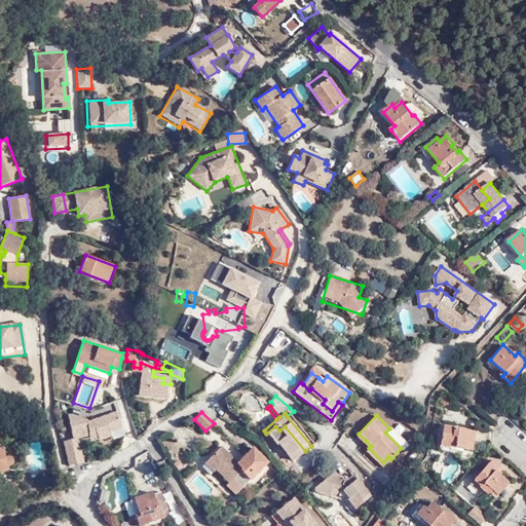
[(471,430),(442,422),(437,441),(466,448),(471,430)]
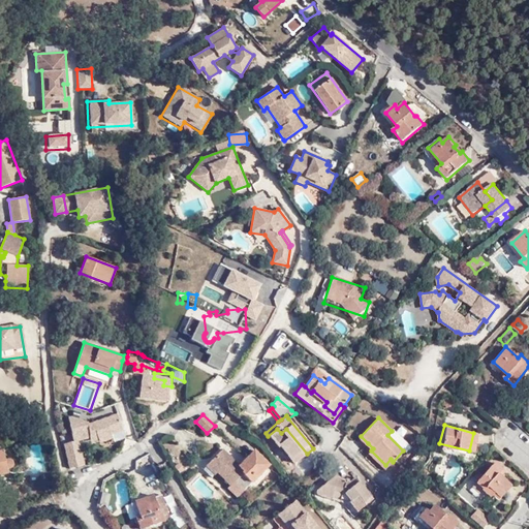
[(294,465),(307,454),(286,429),(281,433),(277,429),(268,436),(277,447),(279,445),(294,465)]
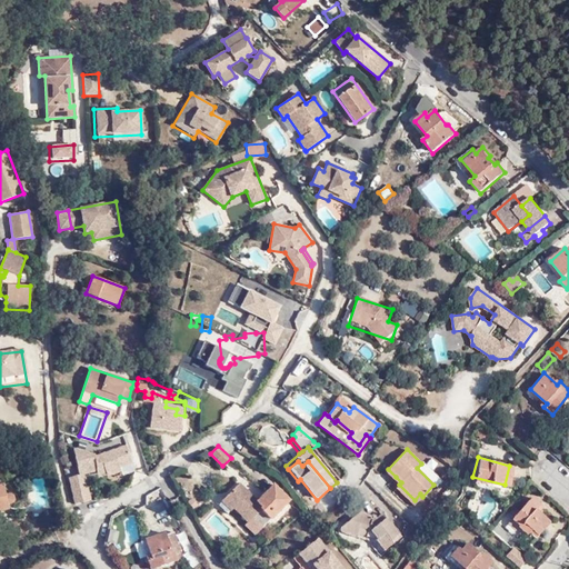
[(396,477),(388,469),(386,471),(393,479),(396,477)]
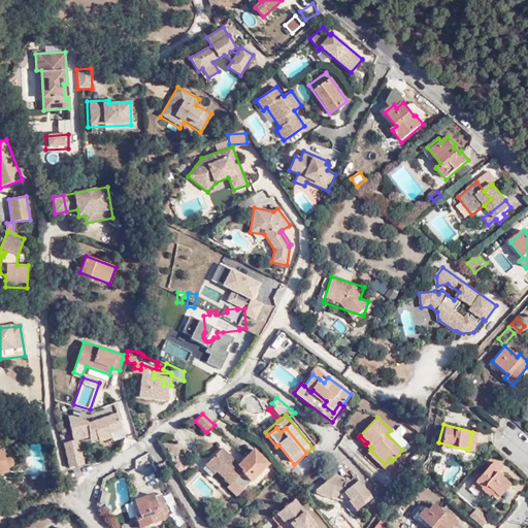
[(78,439),(63,442),(69,467),(84,464),(78,439)]
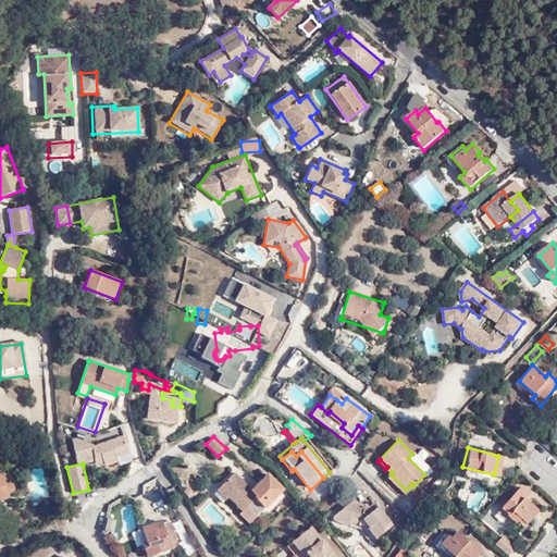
[(247,506),(257,516),(283,490),(268,474),(251,490),(235,473),(213,494),(222,503),(229,498),(242,511),(247,506)]
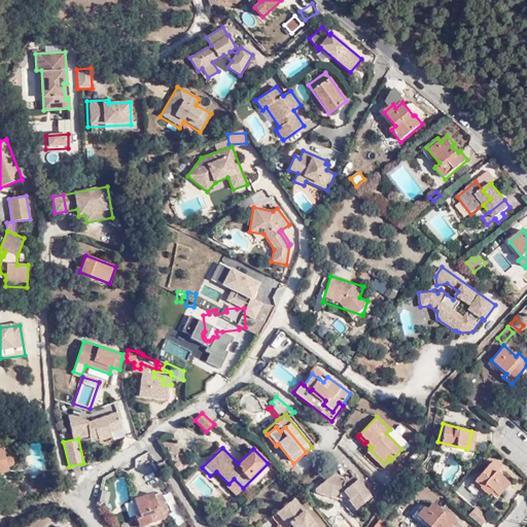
[(2,449),(0,449),(0,472),(7,472),(6,467),(9,467),(8,457),(6,457),(4,458),(2,449)]
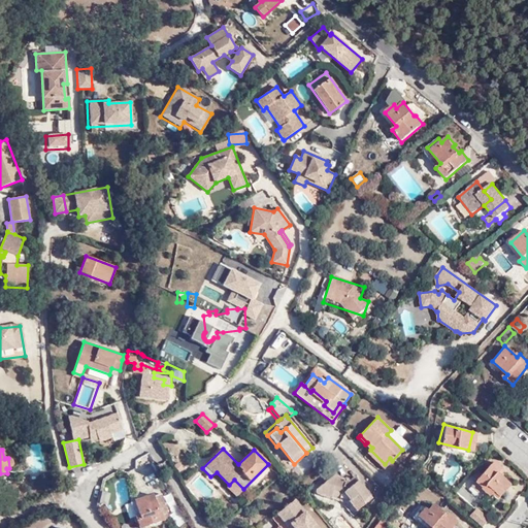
[(384,469),(392,461),(390,458),(385,464),(370,450),(370,451),(367,453),(384,469)]
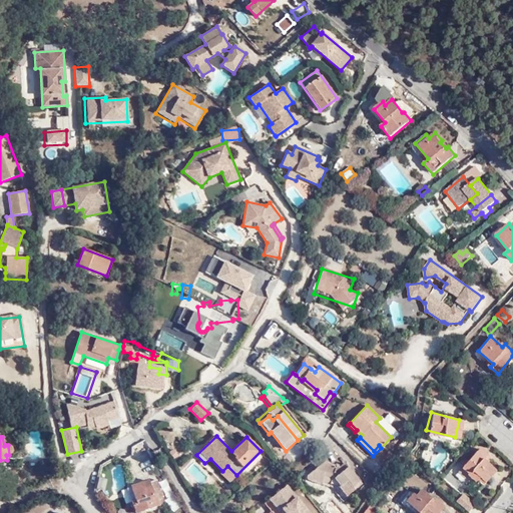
[(470,474),(477,481),(482,486),(493,474),(483,465),(487,461),(478,451),(459,472),(466,478),(470,474)]
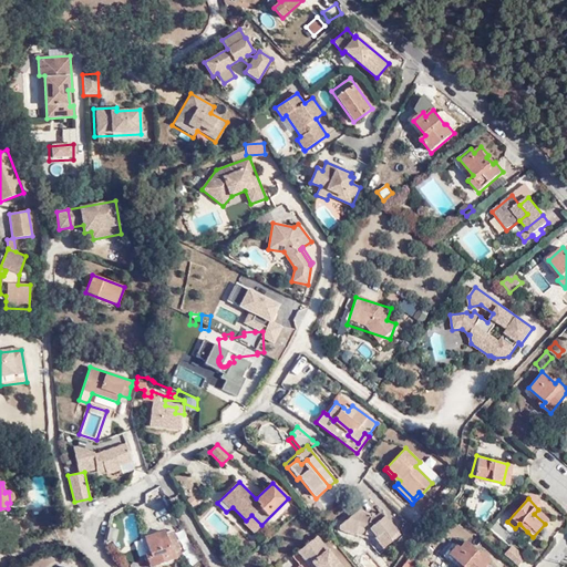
[(428,517),(437,507),(430,500),(419,511),(428,517)]
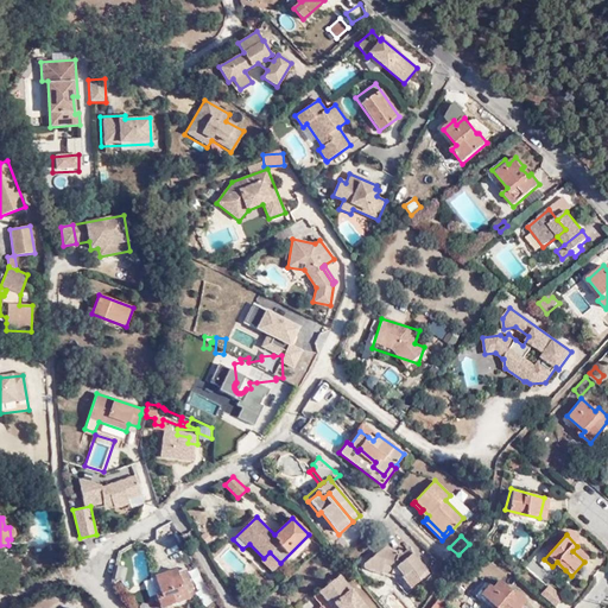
[(321,549),(327,544),(322,537),(315,543),(321,549)]
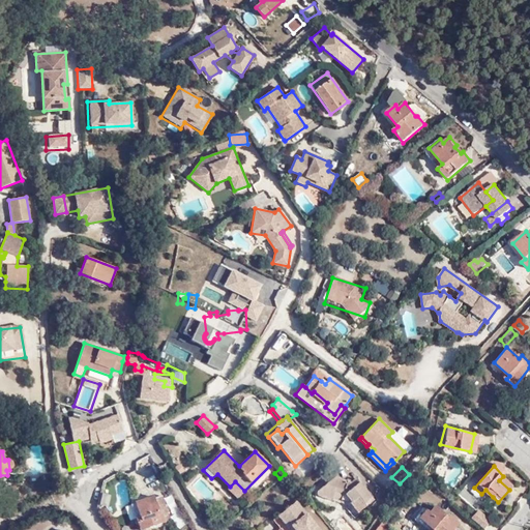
[(477,475),(471,481),(474,484),(479,477),(477,475)]
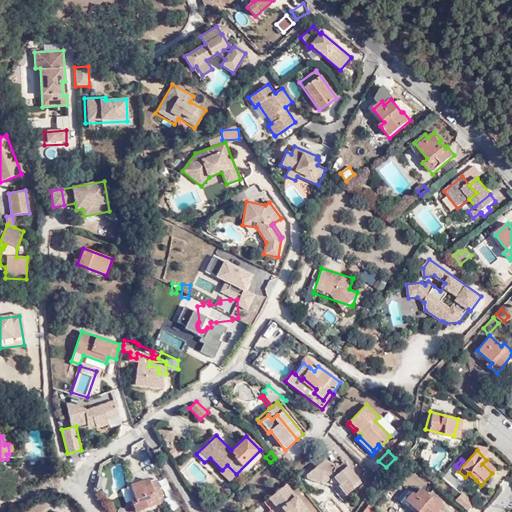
[(333,479),(333,490),(341,500),(361,484),(344,462),(339,466),(335,465),(324,460),(306,475),(305,477),(306,479),(320,485),(323,476),(333,479)]
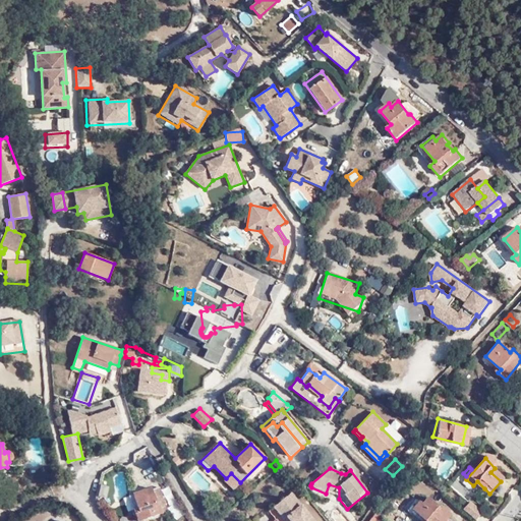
[(233,489),(240,482),(231,473),(226,478),(224,481),(233,489)]
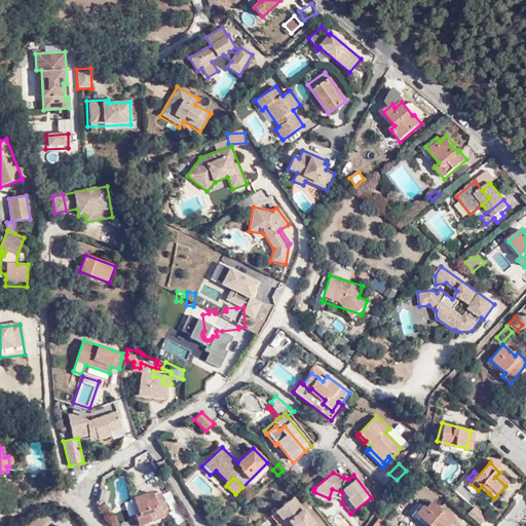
[(484,498),(489,493),(482,486),(478,490),(477,492),(484,498)]
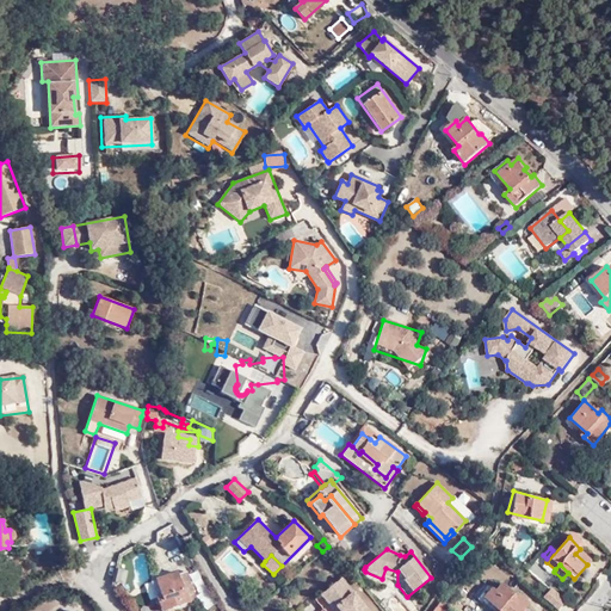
[(382,579),(397,585),(397,572),(386,568),(382,579)]
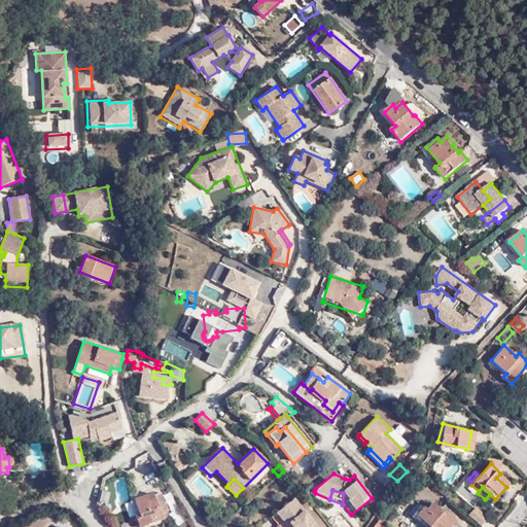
[(163,513),(168,511),(162,492),(152,495),(152,493),(143,496),(134,499),(138,514),(135,515),(138,526),(149,526),(149,524),(165,519),(164,518),(163,513)]
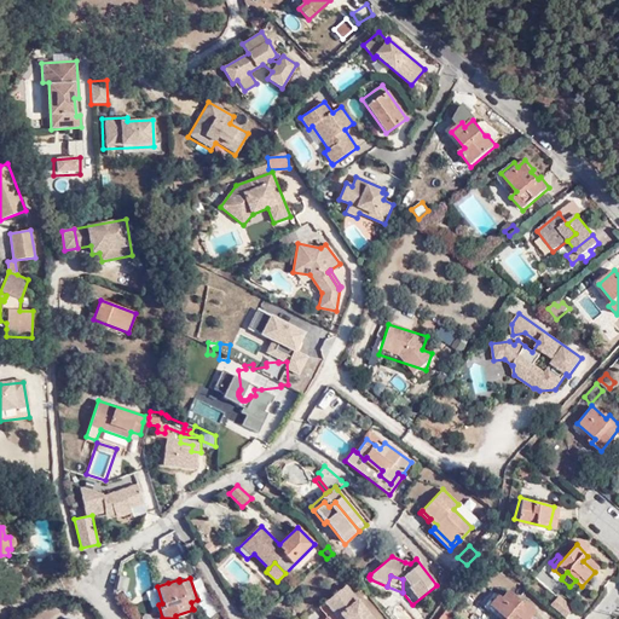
[(152,586),(158,605),(162,603),(157,586),(168,583),(168,580),(167,580),(167,579),(166,579),(165,579),(154,583),(154,584),(152,585),(152,586)]
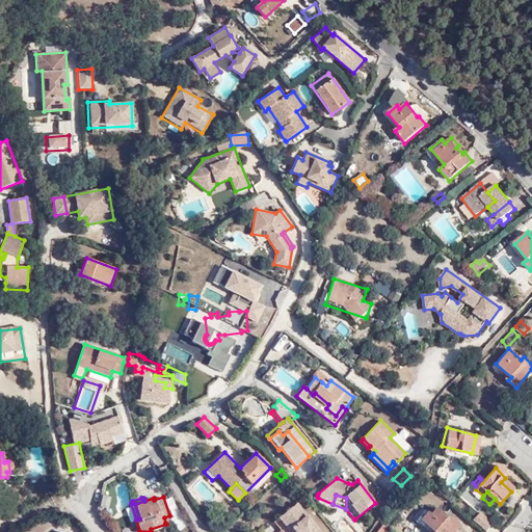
[(319,531),(296,503),(278,517),(290,531),(319,531)]
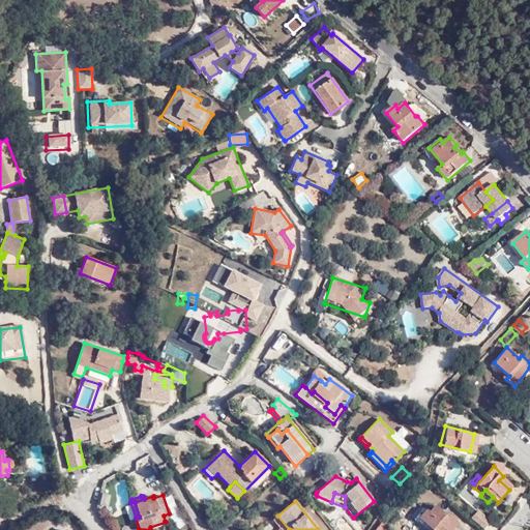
[(477,507),(470,516),(482,526),(489,519),(477,507)]
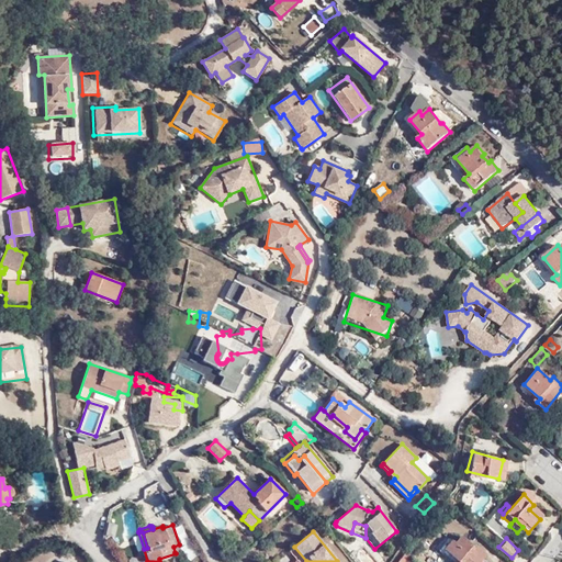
[(446,543),(437,552),(447,561),(479,561),(481,560),(470,550),(467,554),(452,541),(448,546),(446,543)]
